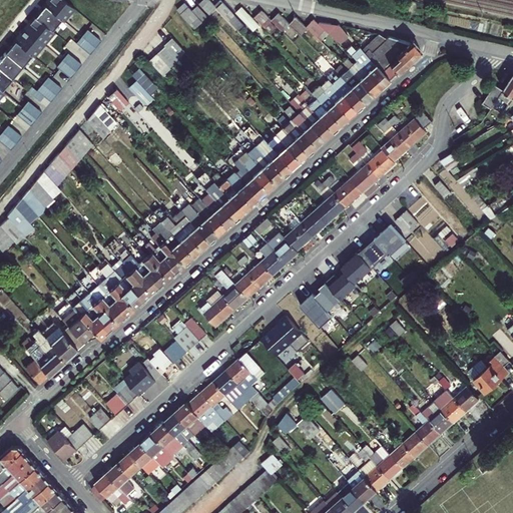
[(73,8),(64,0),(48,0),(35,17),(34,16),(29,22),(30,23),(0,58),(0,96),(4,92),(2,90),(32,55),(33,56),(53,32),(52,31),(61,19),(63,20),(73,8)]
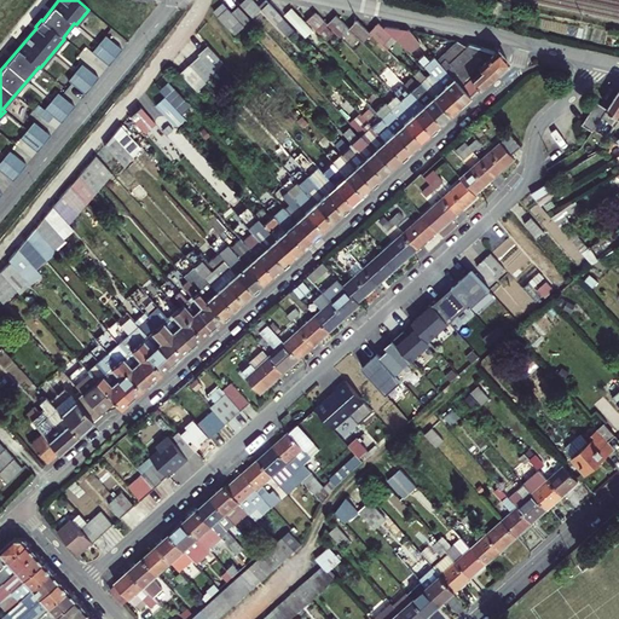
[(253,18),(262,10),(260,7),(252,0),(246,0),(242,5),(253,18)]
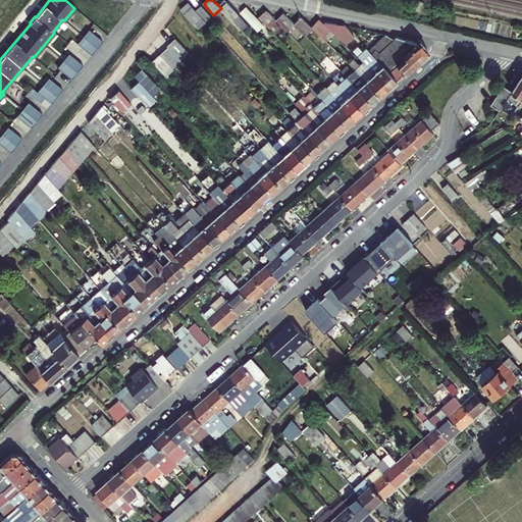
[(248,25),(225,1),(219,6),(221,8),(243,31),(248,25)]
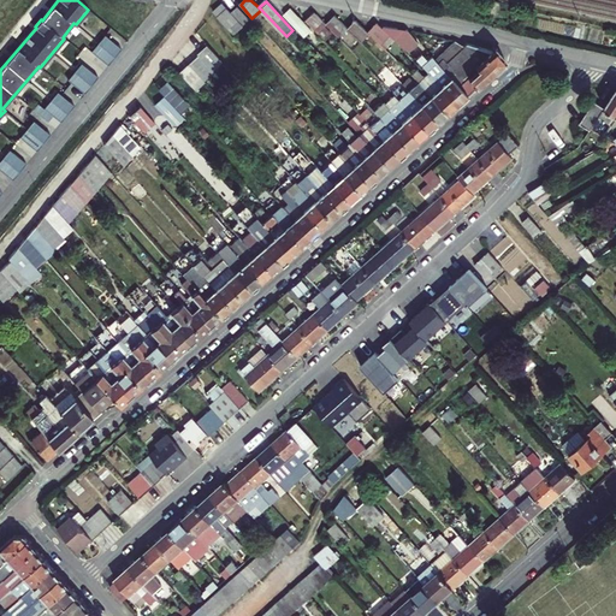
[(243,25),(231,12),(224,4),(214,13),(234,35),(243,25)]
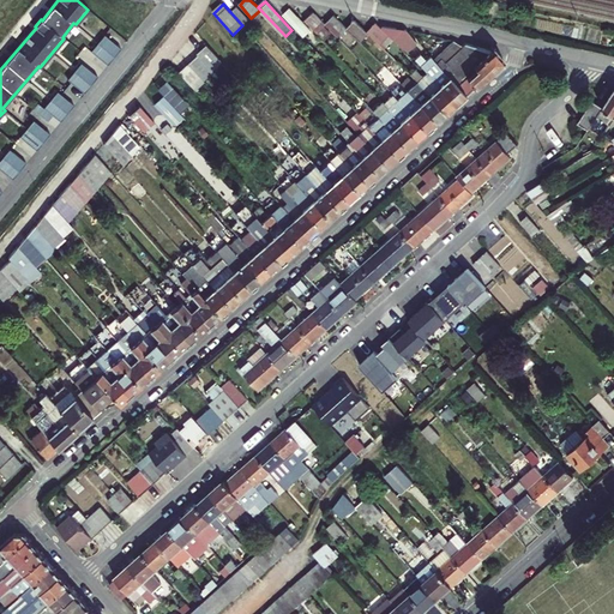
[(236,7),(230,12),(242,25),(248,19),(236,7)]
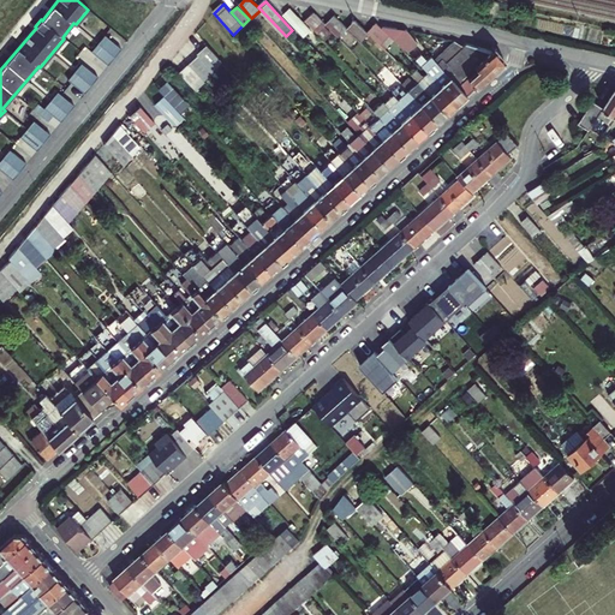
[(291,10),(284,16),(305,37),(311,30),(291,10)]
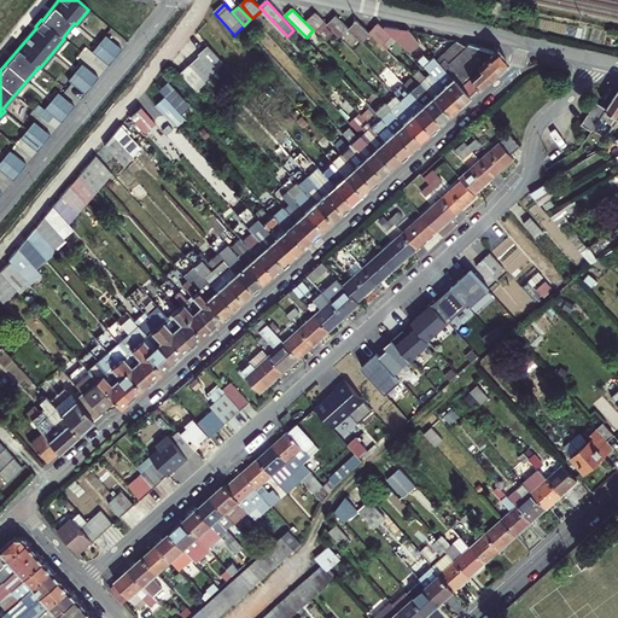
[(307,21),(326,40),(332,34),(325,27),(327,24),(316,12),(307,21)]
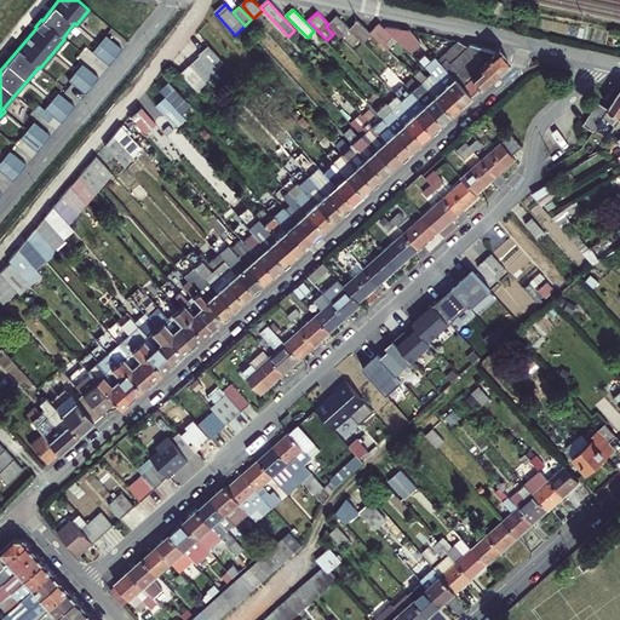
[(350,28),(337,16),(328,24),(342,38),(350,28)]
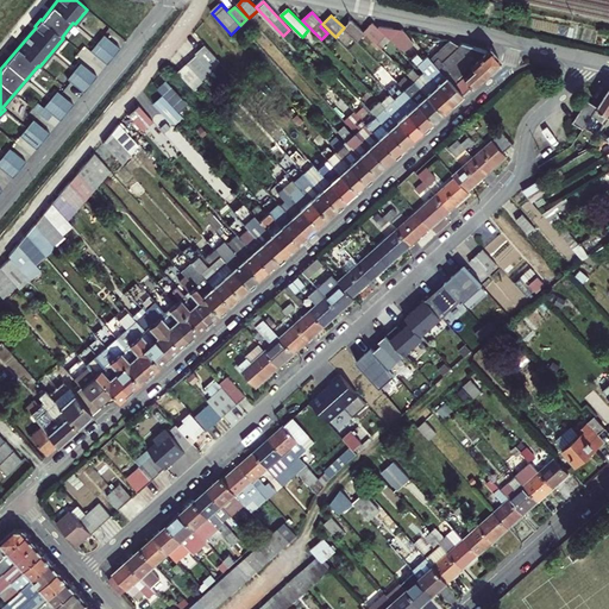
[(364,32),(351,20),(344,27),(357,42),(365,33),(364,32)]
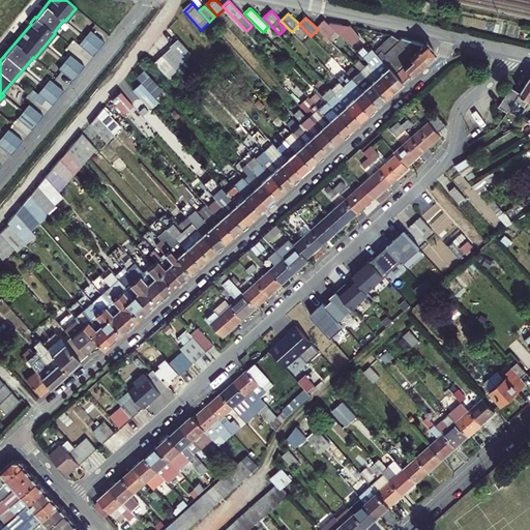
[(318,29),(328,39),(335,31),(329,25),(324,21),(317,28),(318,29)]
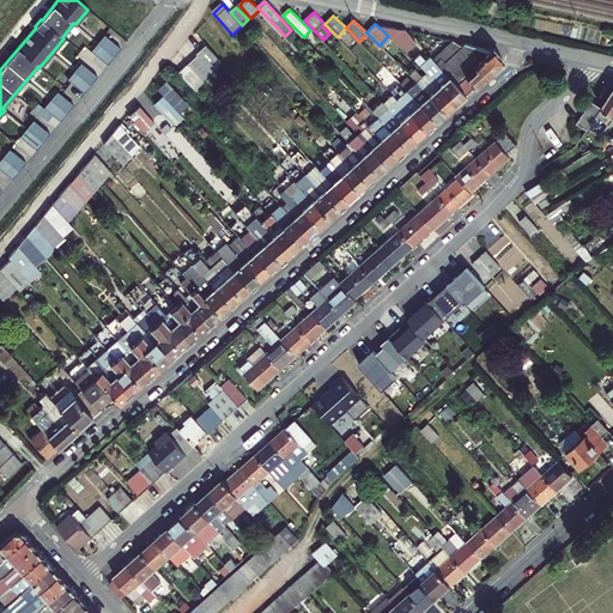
[(381,29),(388,36),(408,55),(418,44),(406,30),(382,28),(381,29)]
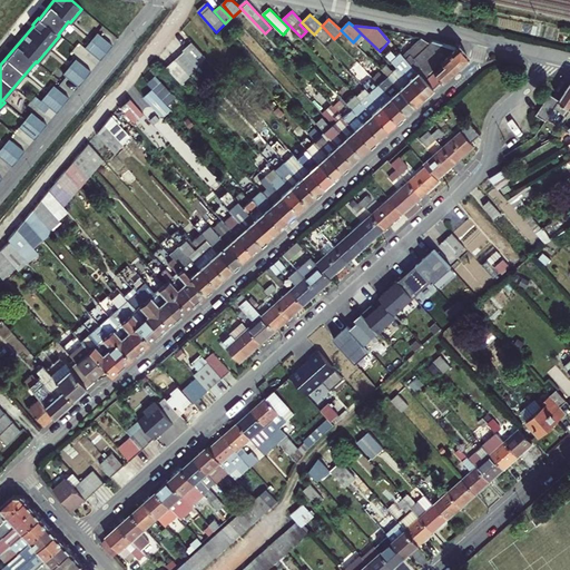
[(114,46),(97,32),(85,47),(100,60),(114,46)]
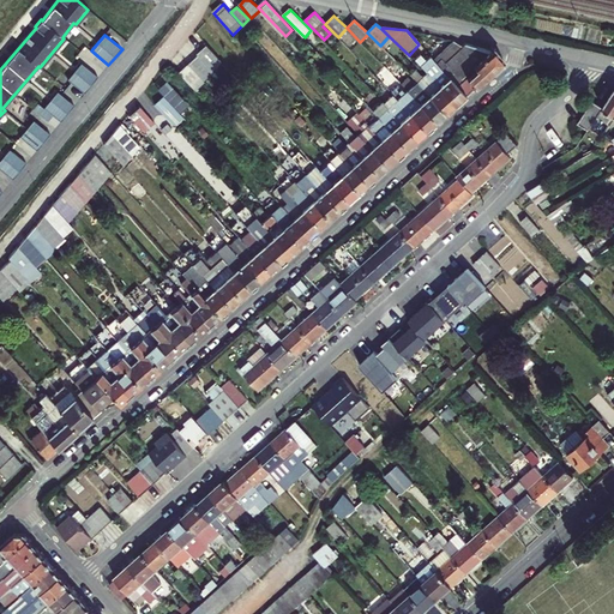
[(453,41),(433,59),(465,95),(504,60),(492,47),(491,49),(465,43),(463,46),(453,41)]
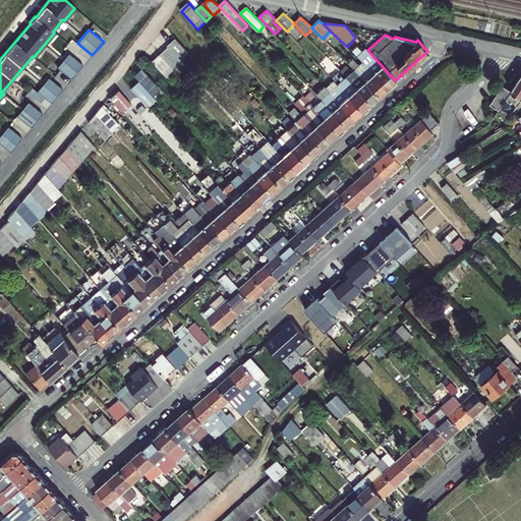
[(170,49),(181,61),(189,55),(176,41),(169,47),(170,49)]
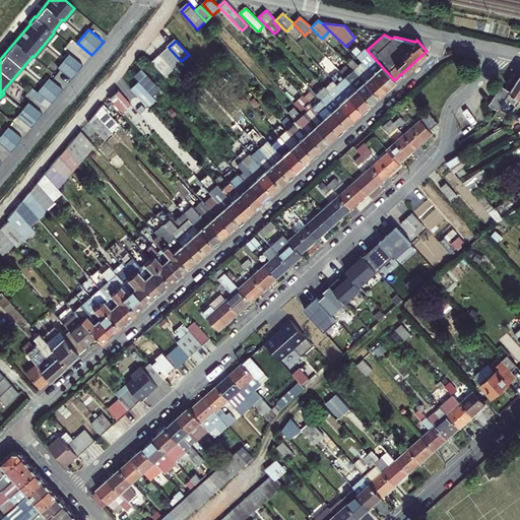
[(394,80),(367,50),(364,47),(355,55),(361,61),(386,88),(394,80)]
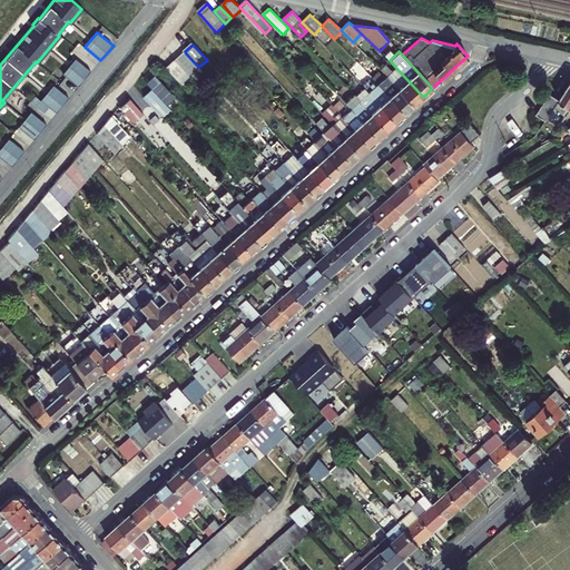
[(186,53),(176,61),(190,77),(199,69),(198,67),(186,53)]
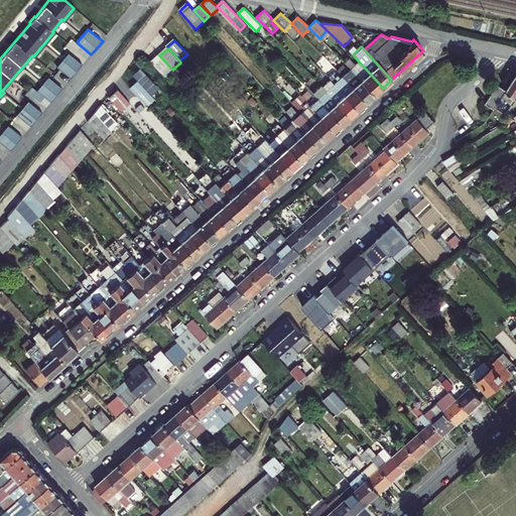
[(83,65),(68,52),(56,67),(72,79),(83,65)]
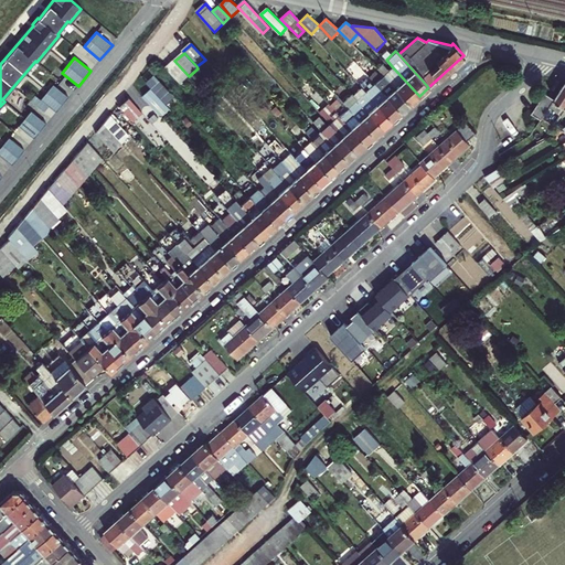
[(174,61),(166,68),(180,84),(189,76),(174,61)]
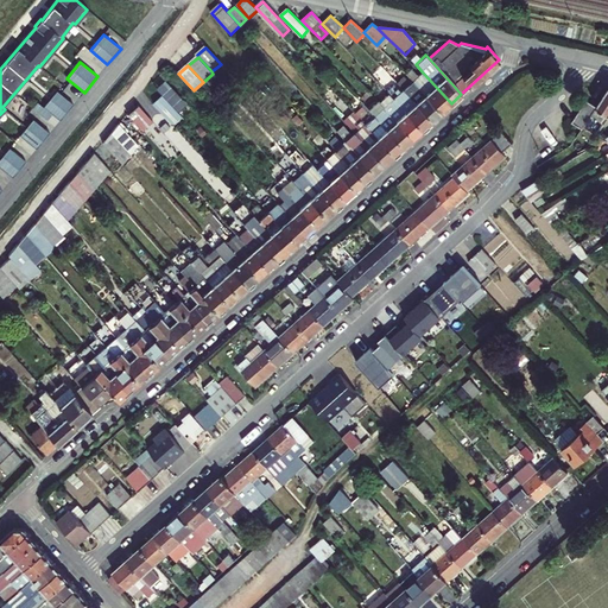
[(378,80),(377,81),(388,93),(393,97),(422,130),(432,120),(403,89),(400,90),(394,84),(392,87),(382,78),(384,77),(373,67),(368,70),(378,80)]
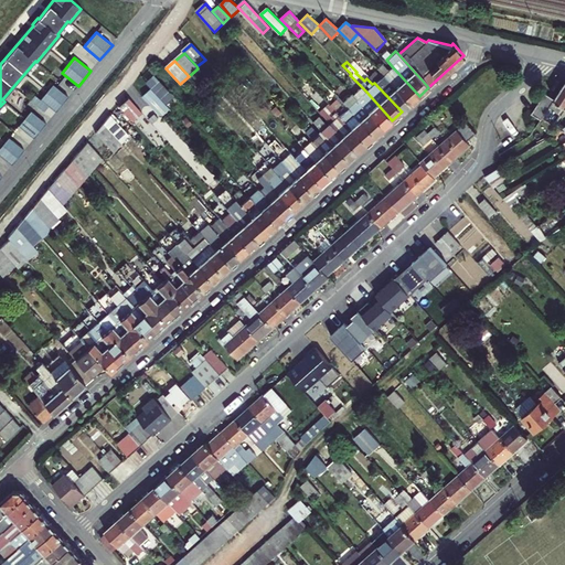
[(392,66),(383,75),(409,105),(419,96),(392,66)]
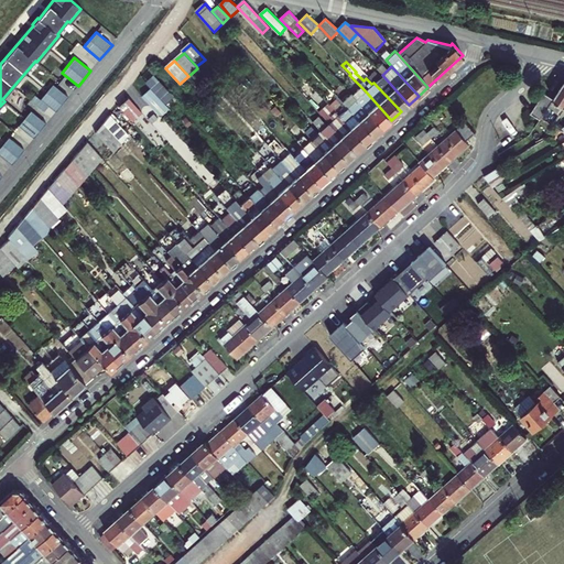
[(368,76),(373,83),(401,111),(409,105),(382,75),(380,76),(375,71),(368,76)]
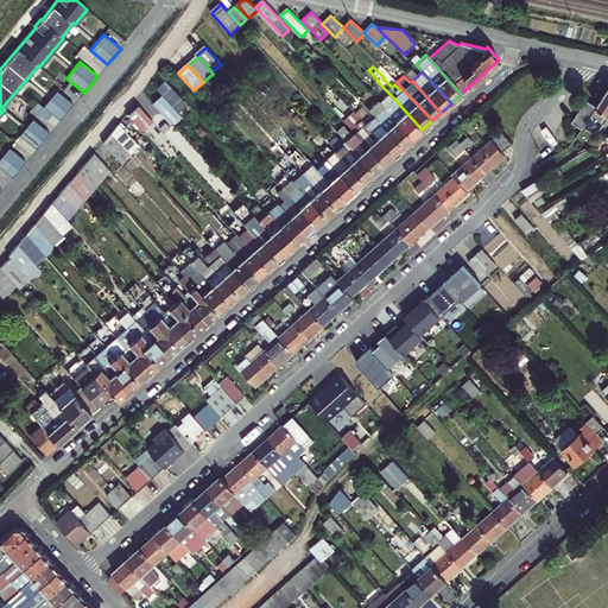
[(164,97),(184,119),(194,111),(171,86),(162,95),(164,97)]
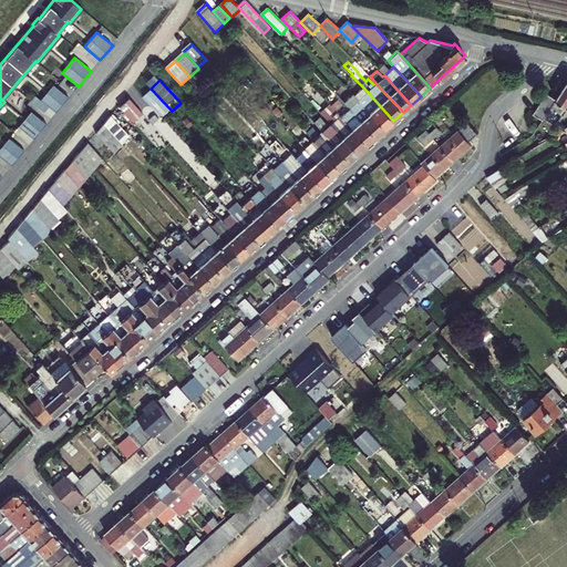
[(564,116),(566,110),(566,82),(556,100),(550,107),(564,116)]
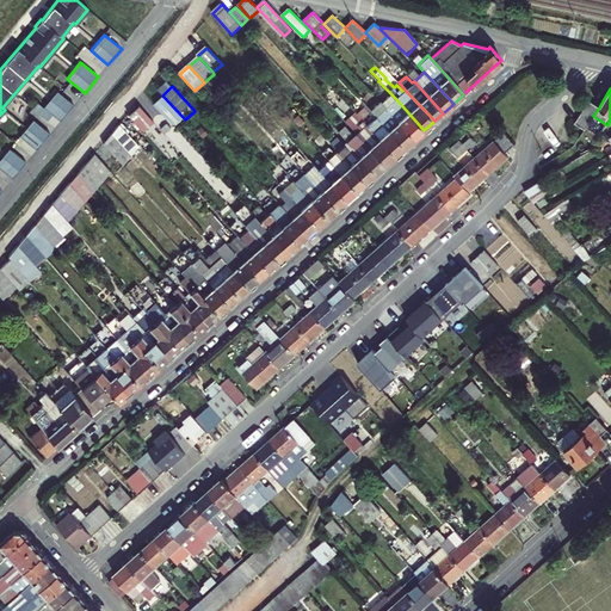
[(74,105),(57,91),(44,107),(61,122),(74,105)]
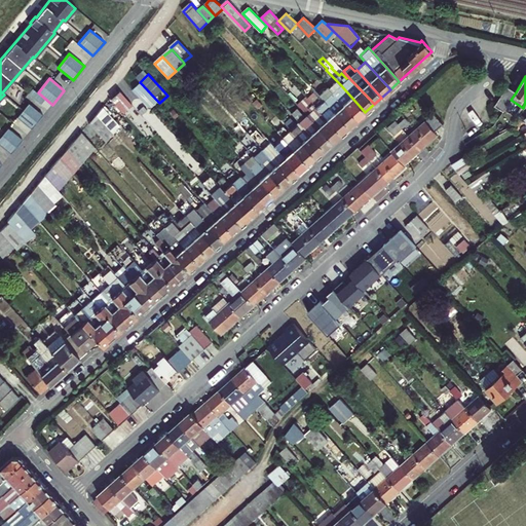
[(336,80),(329,87),(332,91),(340,84),(336,80)]
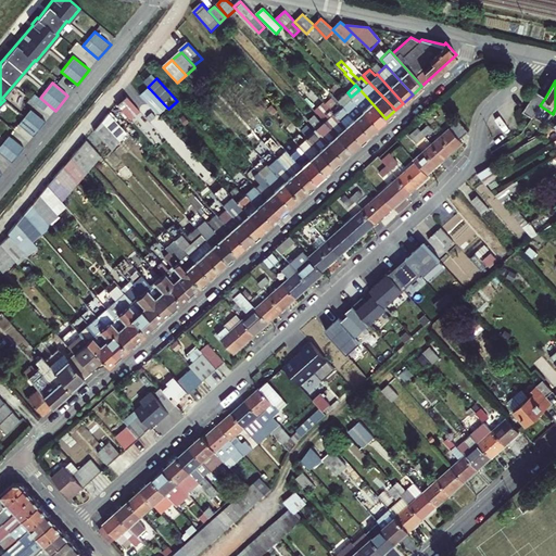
[(150,89),(141,97),(159,117),(168,109),(150,89)]
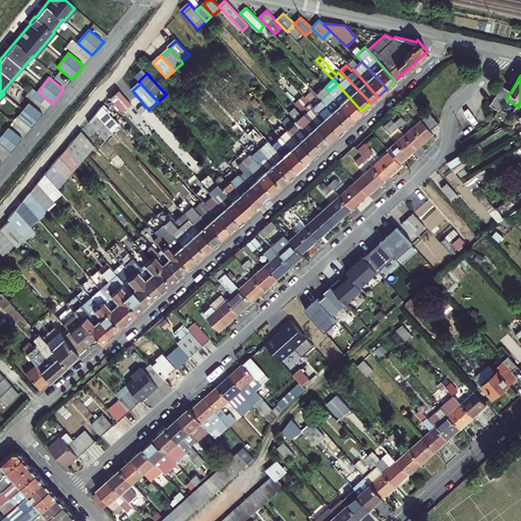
[(361,111),(337,83),(329,91),(353,118),(361,111)]
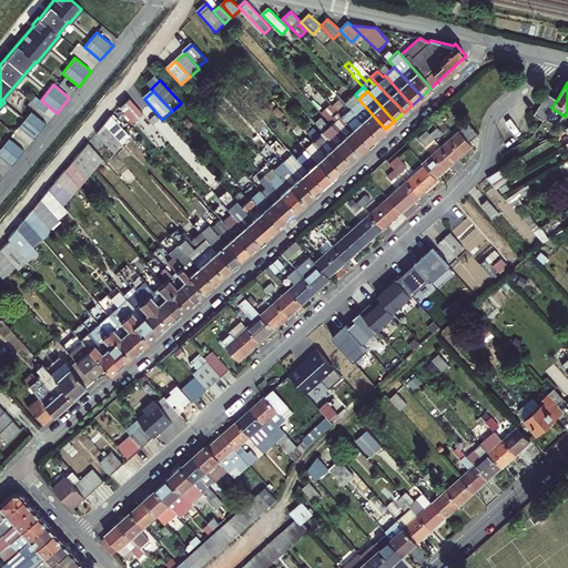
[(543,121),(551,108),(557,100),(548,94),(535,114),(543,121)]
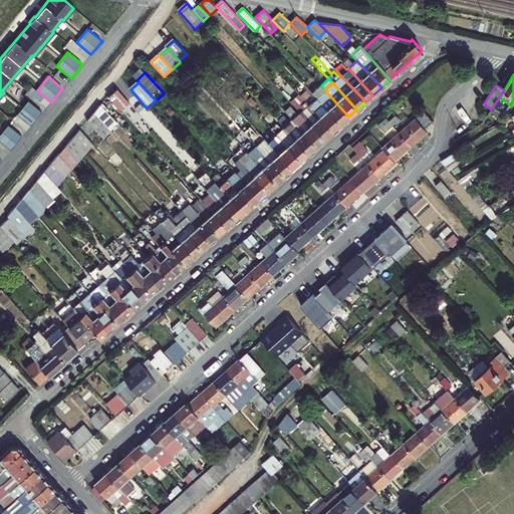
[(317,86),(311,92),(315,97),(321,92),(317,86)]
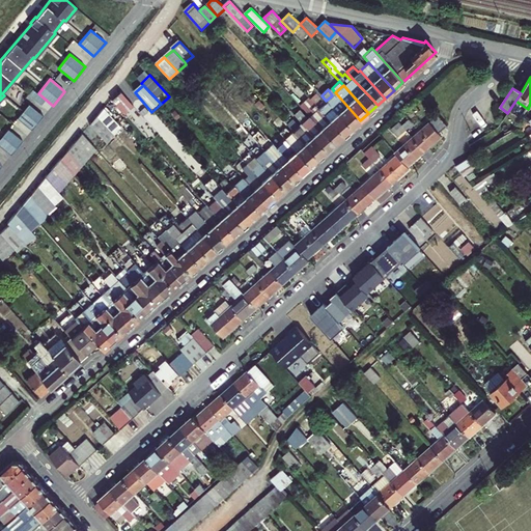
[(352,129),(326,101),(322,95),(317,91),(309,99),(318,108),(343,136),(352,129)]
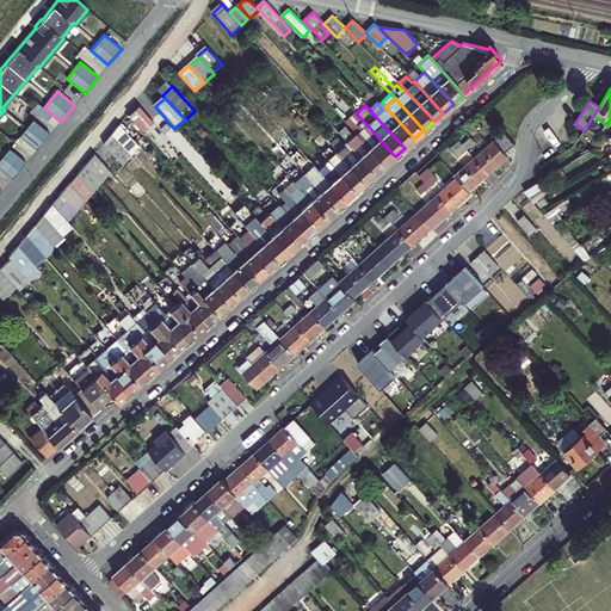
[(405,148),(414,139),(386,106),(382,110),(375,116),(405,148)]
